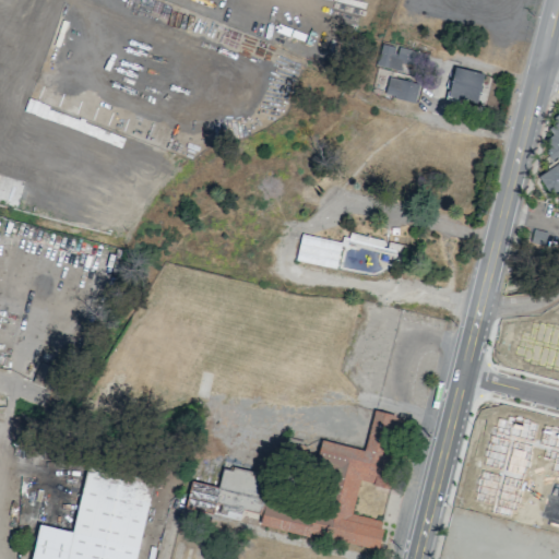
[(396,47),(382,44),(377,66),(400,71),(402,62),(425,68),(428,55),(396,47)]
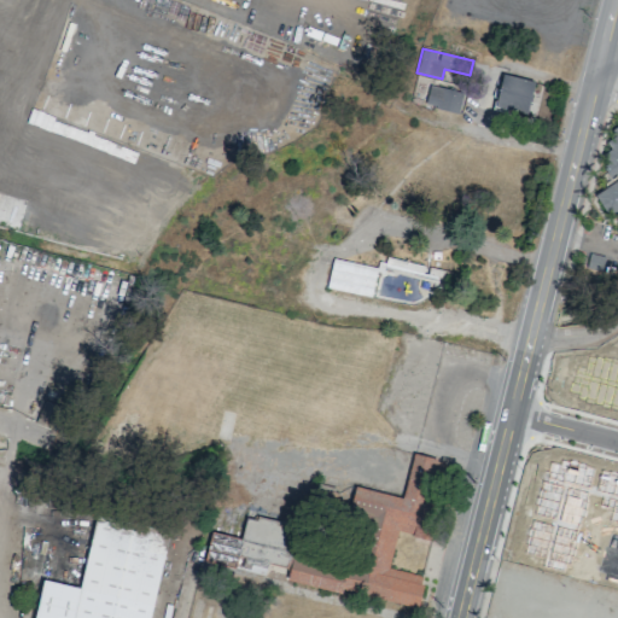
[(494,110),(528,116),(535,82),(501,75),(494,110)]
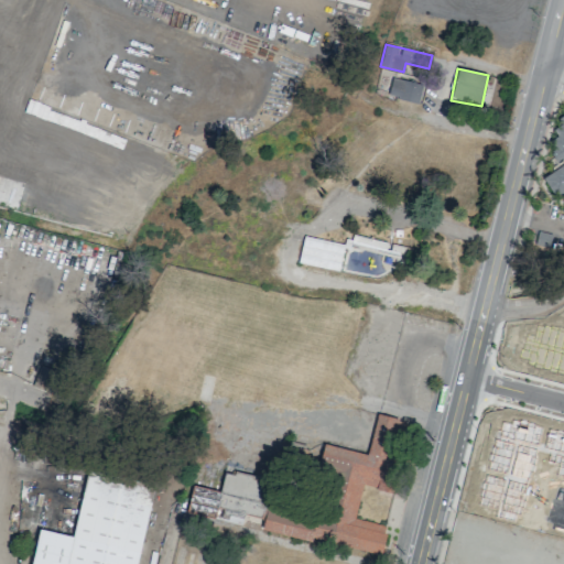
[(420,102),(422,84),(391,79),(389,98),(420,102)]
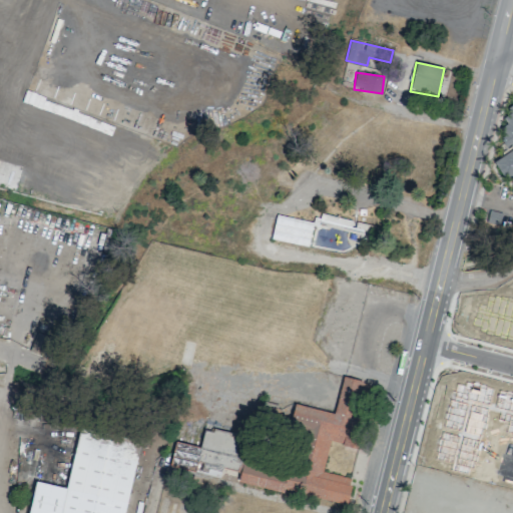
[(506,146),(512,142),(512,107),(501,114),(507,124),(497,129),(506,146)]
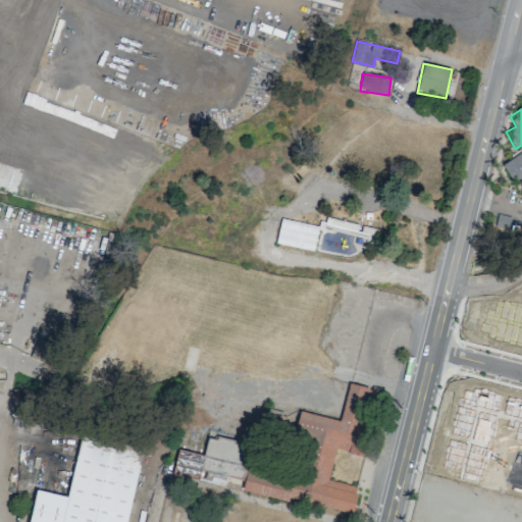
[(513,181),(520,176),(521,179),(521,152),(503,166),(513,181)]
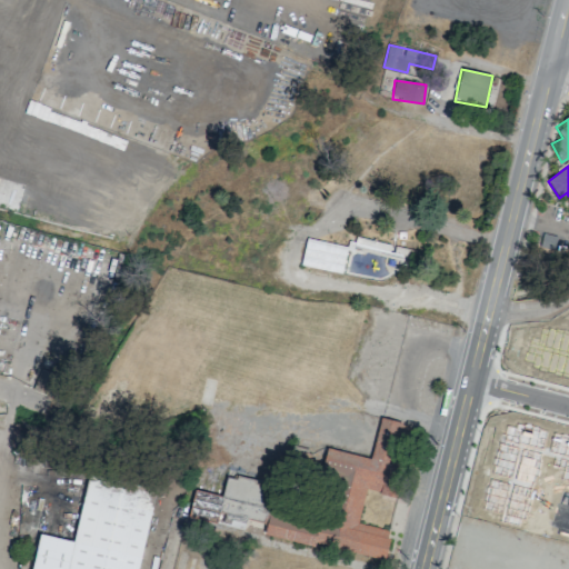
[(558,237),(543,233),(539,247),(553,251),(558,237)]
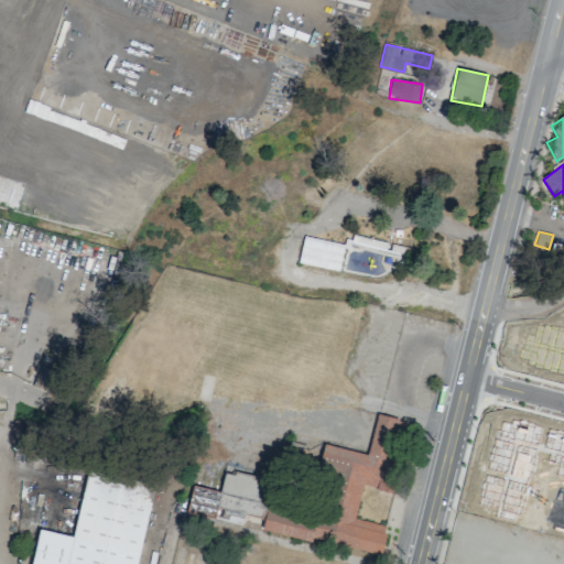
[(345,245),(303,237),(297,263),(339,272),(345,245)]
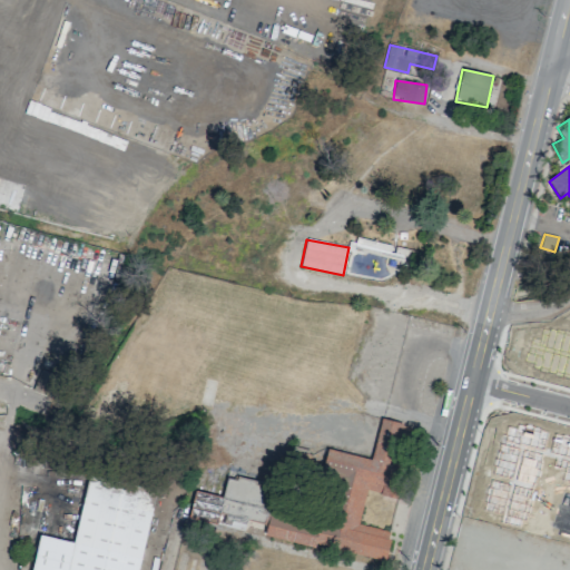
[(265,536),(384,561),(391,532),(359,524),(366,491),(393,497),(409,424),(381,419),(372,459),(327,450),(322,474),(337,478),(327,526),(269,513),(265,536)]
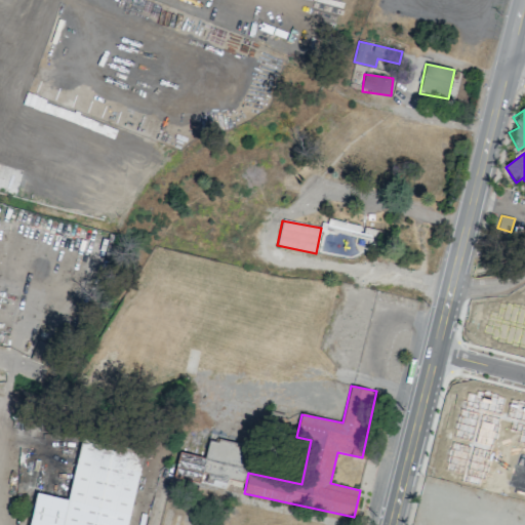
[(459,481),(473,485),(473,484),(479,486),(480,481),(485,482),(488,467),(489,468),(491,459),(490,458),(492,451),(490,450),(491,448),(494,449),(496,439),(493,439),(494,434),(498,435),(500,426),(499,426),(500,421),(510,423),(508,431),(519,434),(516,443),(524,445),(524,446),(524,400),(518,399),(518,400),(510,398),(507,412),(502,411),(507,397),(492,393),(492,392),(484,390),(484,391),(476,389),(475,391),(476,391),(476,394),(467,391),(463,402),(466,402),(463,408),(460,408),(458,415),(457,415),(455,423),(458,425),(457,430),(454,429),(452,438),(467,442),(466,444),(451,441),(449,448),(448,448),(446,456),(447,456),(443,471),(460,476),(459,481)]
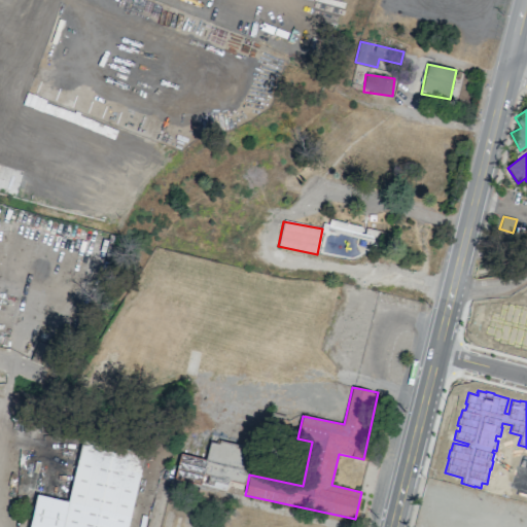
[(251,448),(210,438),(205,459),(180,454),(174,480),(225,491),(229,481),(243,484),(251,448)]
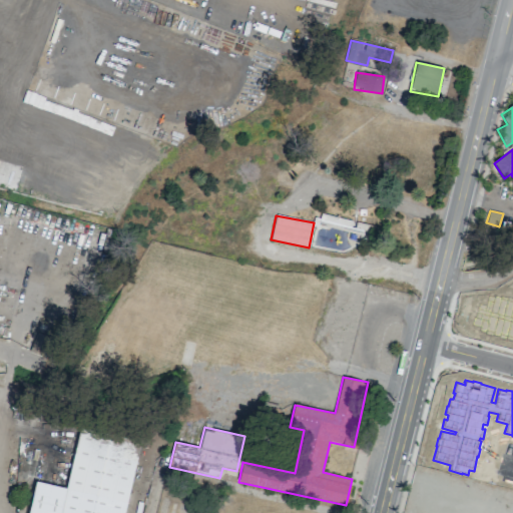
[(79,512),(125,512),(140,441),(78,428),(66,488),(35,481),(31,503),(79,512)]
